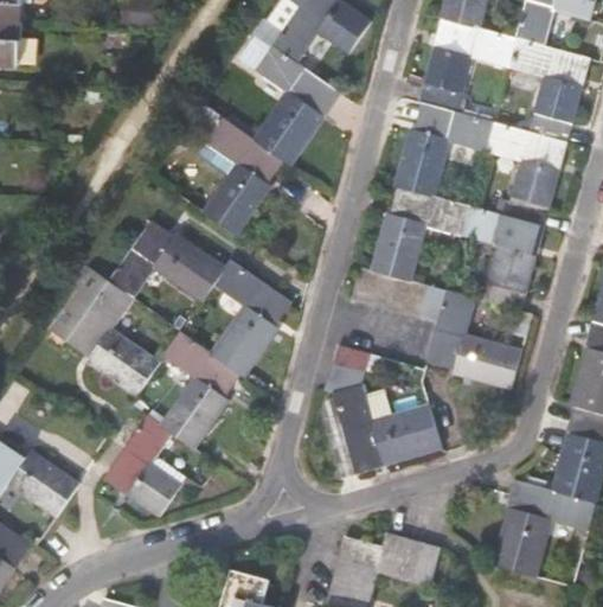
[(0,63),(15,65),(19,0),(0,0),(0,63)]
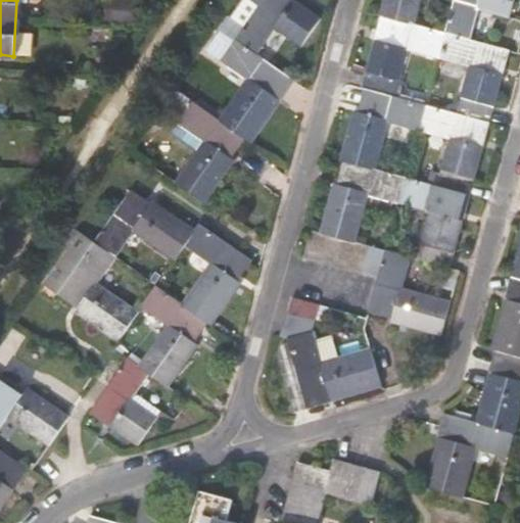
[(133,0),(131,0),(103,0),(102,21),(131,24),(133,0)]
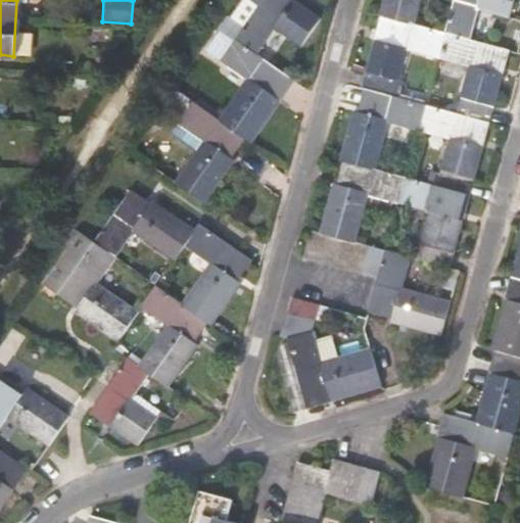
[(249,0),(258,6),(236,39),(255,53),(274,28),(300,45),(318,19),(291,0),(249,0)]
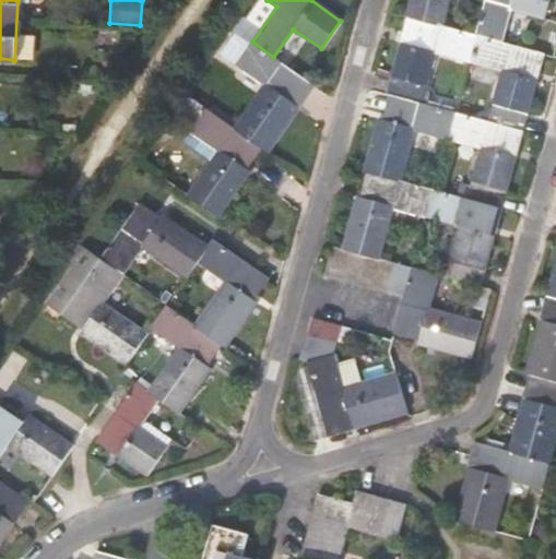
[(411,0),(406,15),(409,16),(441,25),(448,0),(411,0)]
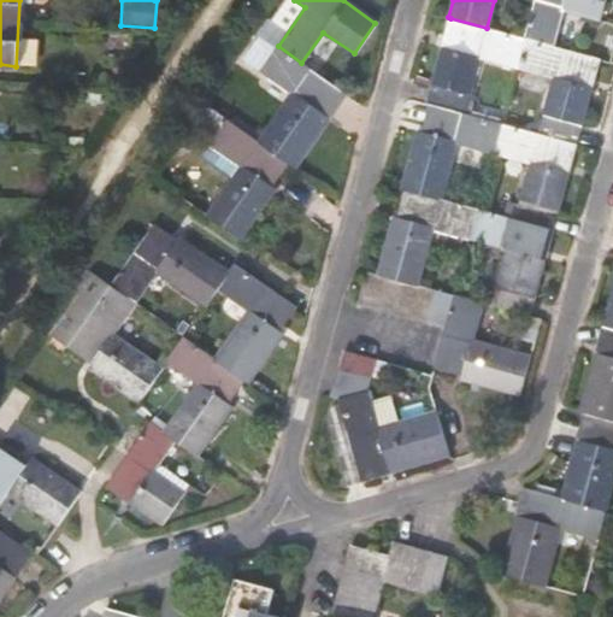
[(532,0),(523,39),(550,46),(561,7),(599,18),(603,0),(532,0)]
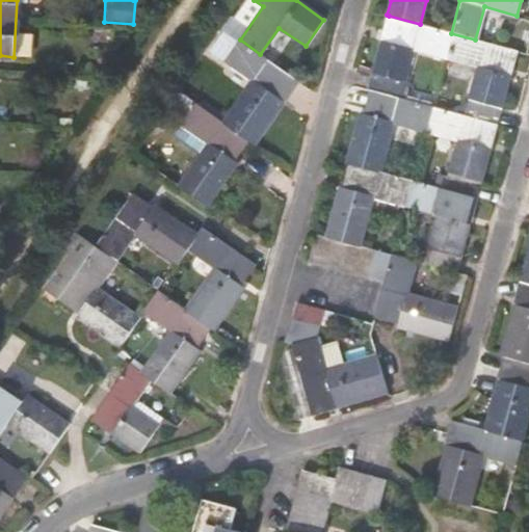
[(471,99),(466,116),(495,124),(514,50),(475,40),(451,33),(420,24),(389,16),(368,88),(371,89),(400,98),(414,48),(478,67),(469,98),(471,99)]
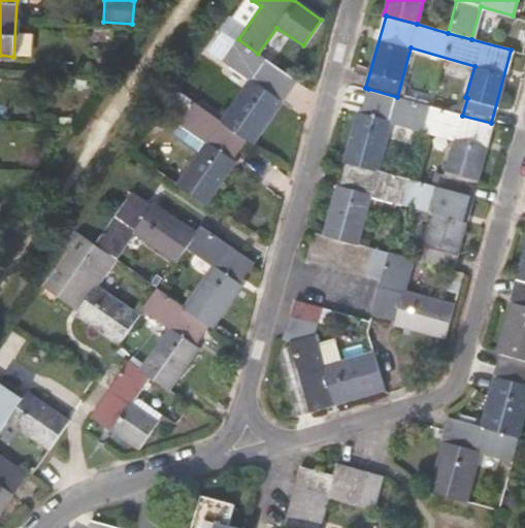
[(297,80),(258,54),(238,39),(223,61),(242,74),(214,117),(244,137),(252,142),(281,101),(282,102),(297,80)]
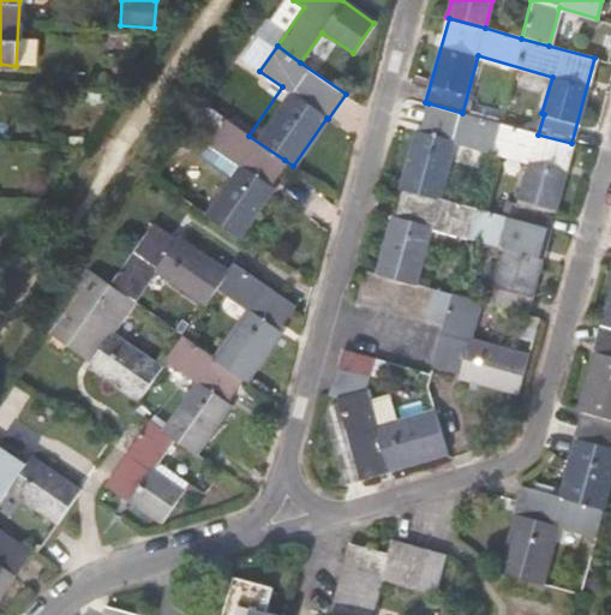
[(268,185),(285,160),(249,136),(199,101),(185,123),(210,139),(207,143),(231,161),(198,209),(238,237),(273,186),(268,185)]
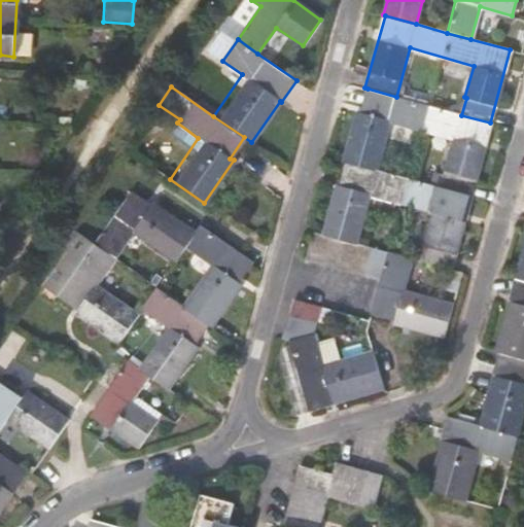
[(389,120),(453,138),(484,147),(490,123),(461,115),(440,109),(396,97),(368,89),(361,112),(389,120)]
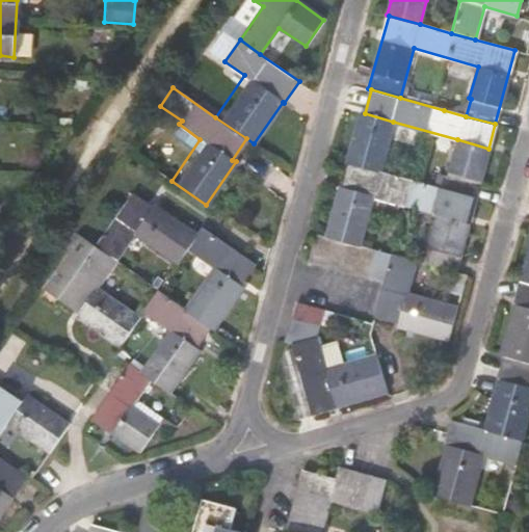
[(346,162),(350,163),(379,170),(393,122),(365,113),(361,112),(346,162)]
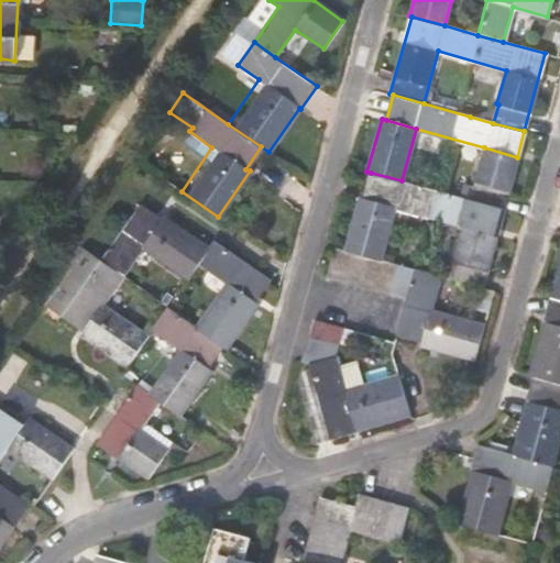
[(471,200),(500,209),(503,210),(517,157),(484,147),(475,183),(478,183),(471,200)]
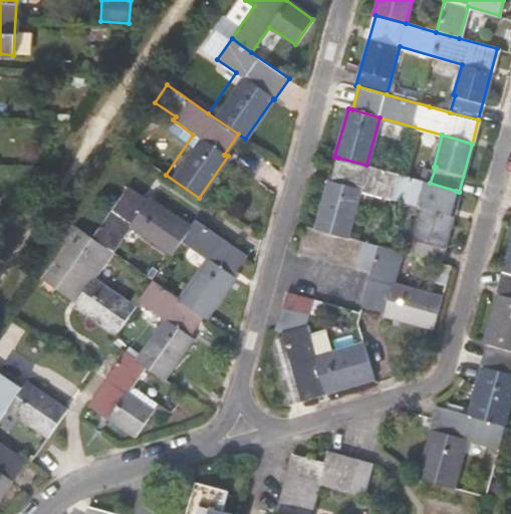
[(430,183),(366,165),(338,158),(332,181),(360,189),(422,207),(450,214),(456,191),(430,183)]
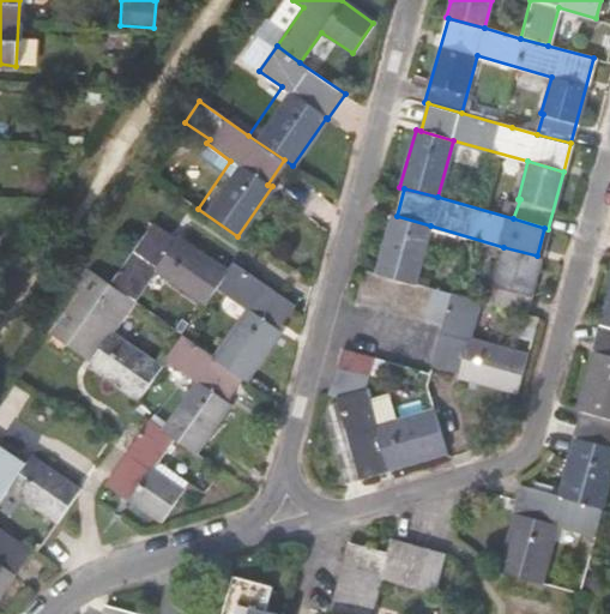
[(375,274),(414,284),(430,226),(397,216),(392,215),(375,274)]
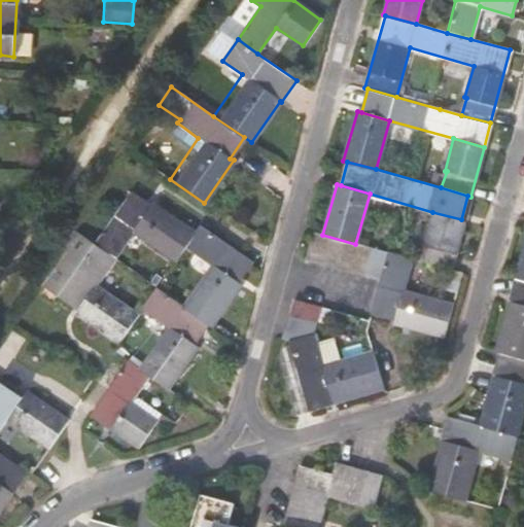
[(184,247),(195,233),(151,204),(150,205),(131,191),(94,244),(74,230),(62,247),(66,250),(46,280),(61,291),(58,295),(77,310),(75,313),(118,342),(137,315),(97,286),(135,233),(176,260),(178,258),(184,248),(184,247)]
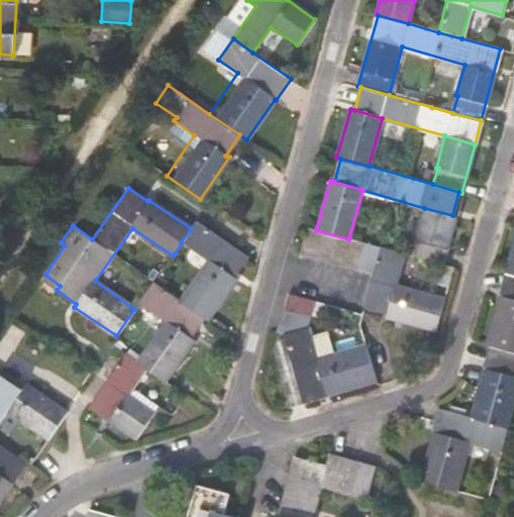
[(454,216),(452,215),(424,208),(416,238),(418,239),(413,255),(441,264),(454,216)]
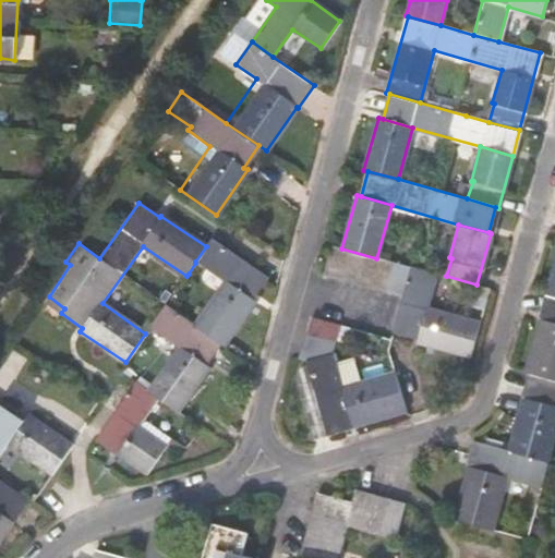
[(178,348),(148,391),(159,400),(178,412),(208,367),(204,364),(219,342),(225,346),(255,301),(250,298),(265,276),(212,239),(206,246),(195,262),(195,263),(224,281),(192,325),(165,305),(151,328),(178,348)]
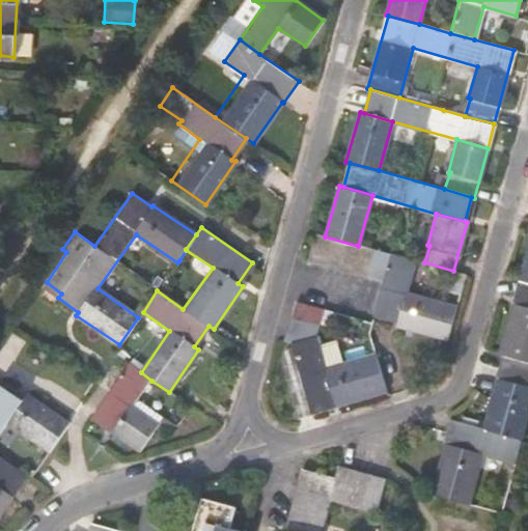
[(389,255),(358,246),(325,236),(314,234),(308,258),(383,279),(389,255)]
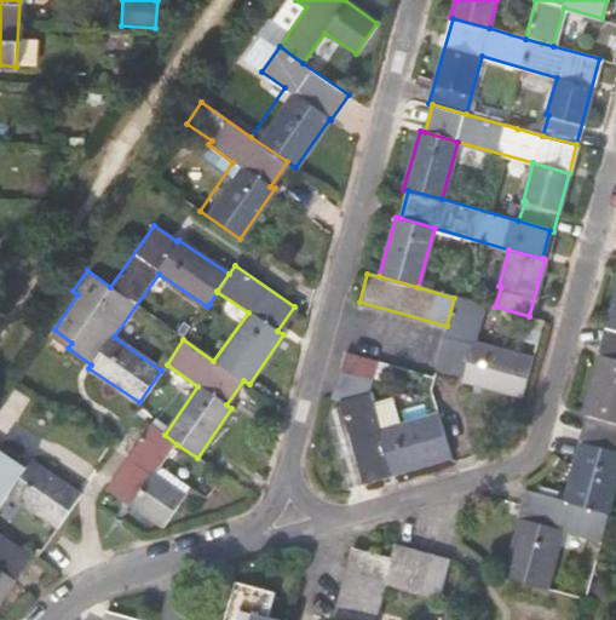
[(483,306),(454,298),(447,326),(437,366),(464,374),(464,380),(522,396),(533,357),(473,342),(483,306)]
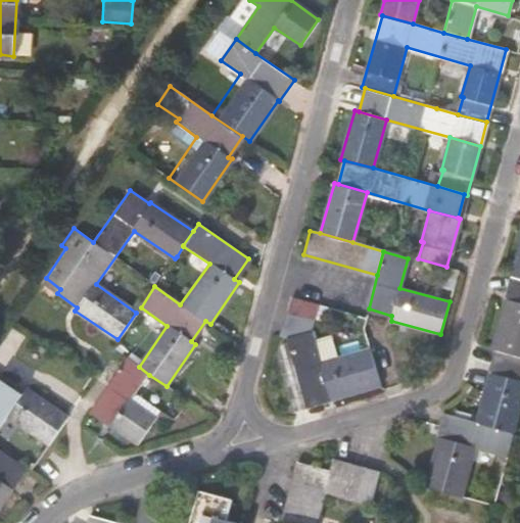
[(519,277),(512,276),(510,275),(504,299),(505,300),(491,349),(494,349),(519,357),(519,277)]
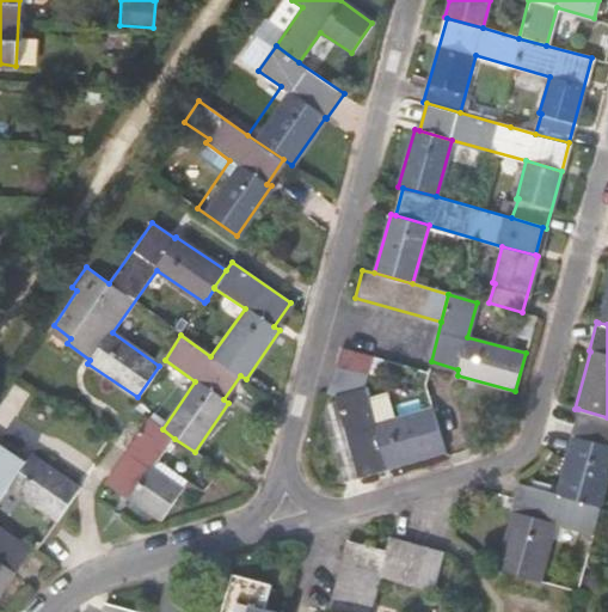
[(49,331),(67,343),(71,338),(54,325),(49,331)]
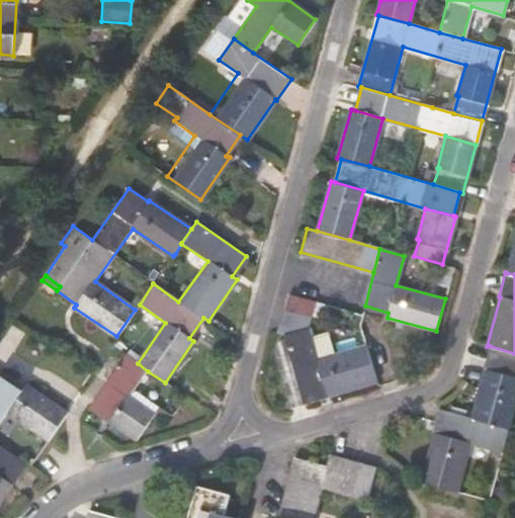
[(283,334),(309,327),(317,303),(289,295),(278,333),(283,334)]
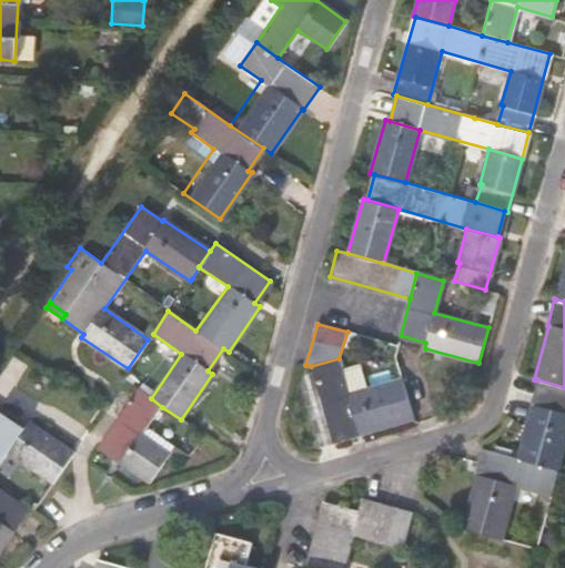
[(347,389),(339,358),(311,366),(312,372),(304,374),(300,387),(316,446),(412,417),(400,375),(347,389)]
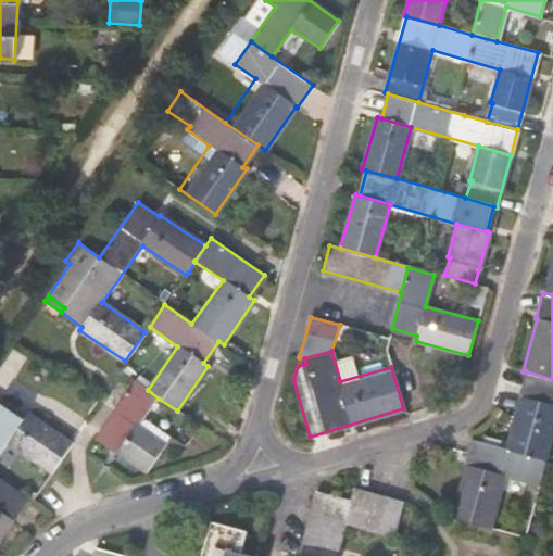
[(552,379),(526,371),(518,396),(520,397),(505,449),(544,459),(552,427),(552,379)]
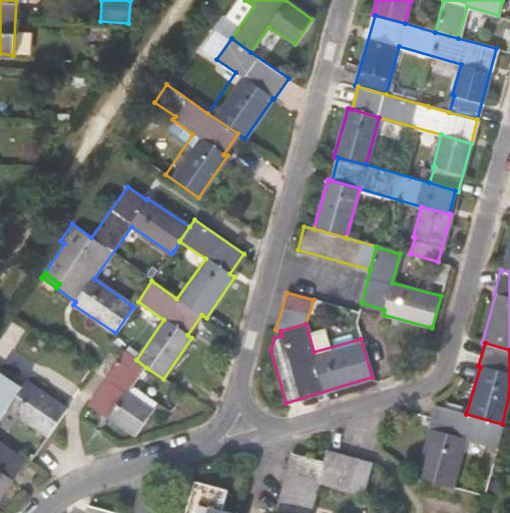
[(119,444),(149,400),(132,390),(146,368),(136,360),(124,352),(79,417),(119,444)]
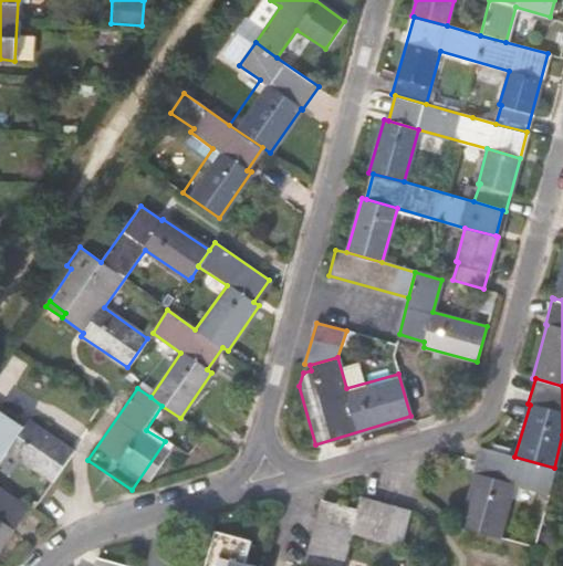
[(0,546),(25,506),(0,488),(0,460),(8,450),(52,480),(72,452),(3,405),(0,410),(0,546)]
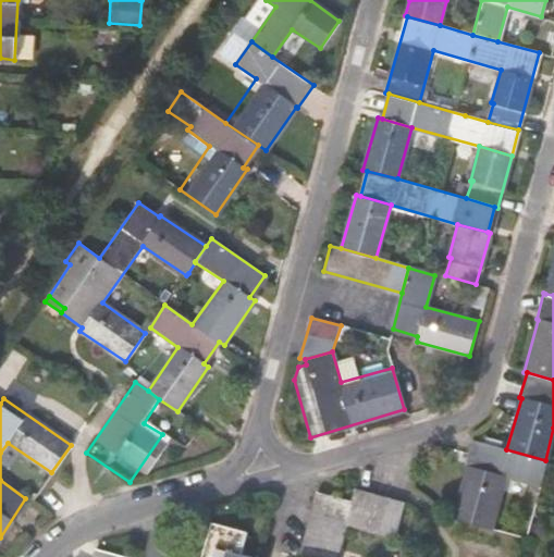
[(546,460),(545,460),(506,449),(471,441),(465,465),(467,465),(452,518),(492,529),(505,478),(539,485),(546,460)]
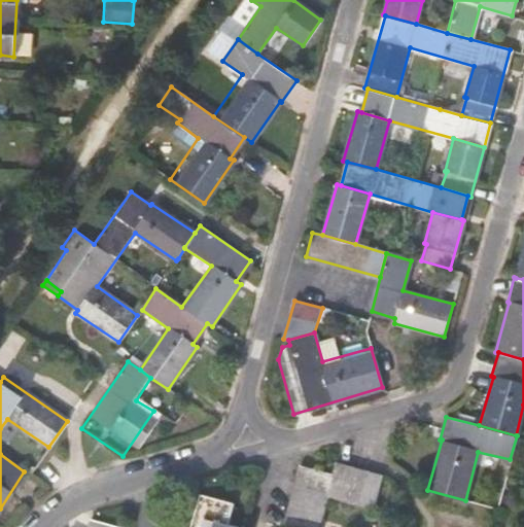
[(336,462),(332,475),(325,497),(371,510),(380,475),(336,462)]
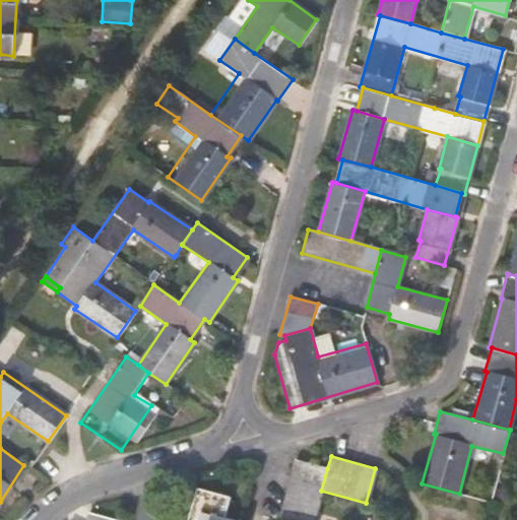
[(313,519),(321,491),(327,468),(295,459),(277,519),(313,519)]
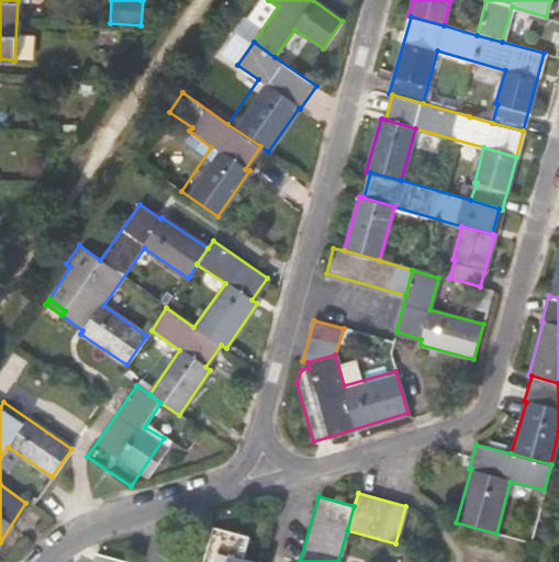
[(253,561),(242,559),(248,536),(213,527),(202,561),(253,561)]
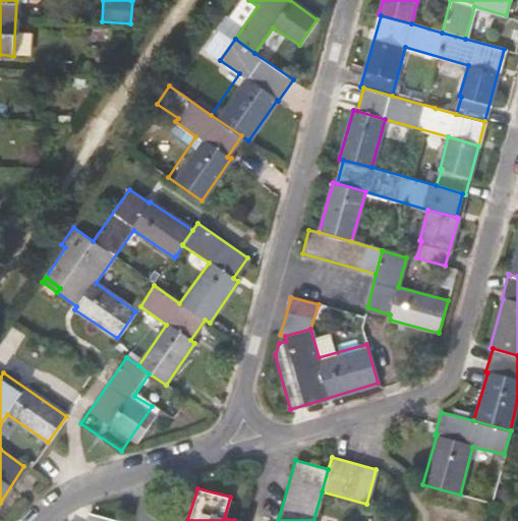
All buildings are outlined.
